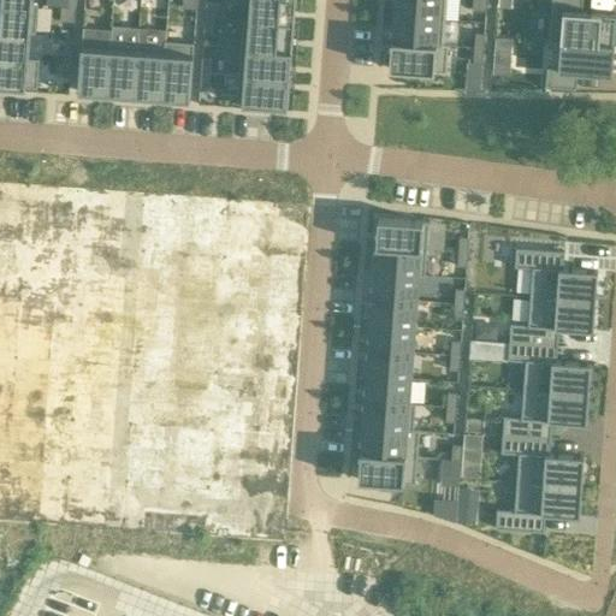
[(248,0),(247,21),(292,23),(294,0),(248,0)]
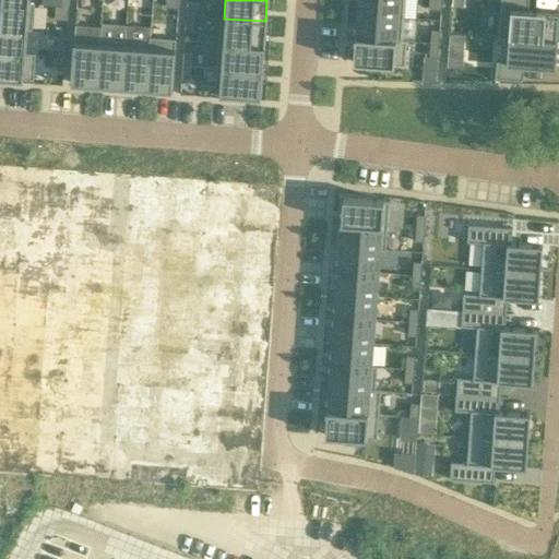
[(354,0),(354,14),(400,19),(401,0),(354,0)]
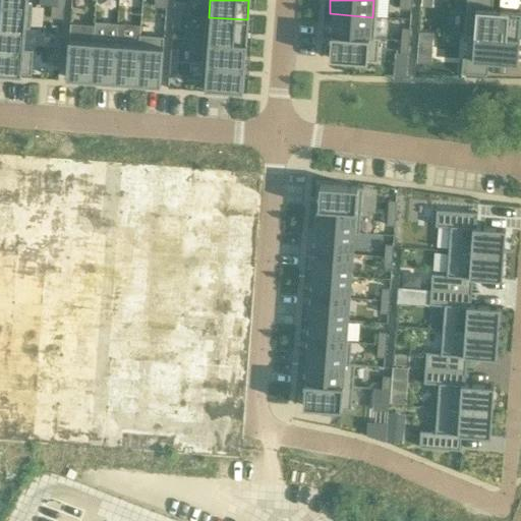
[(408,10),(409,0),(396,0),(396,9),(408,10)]
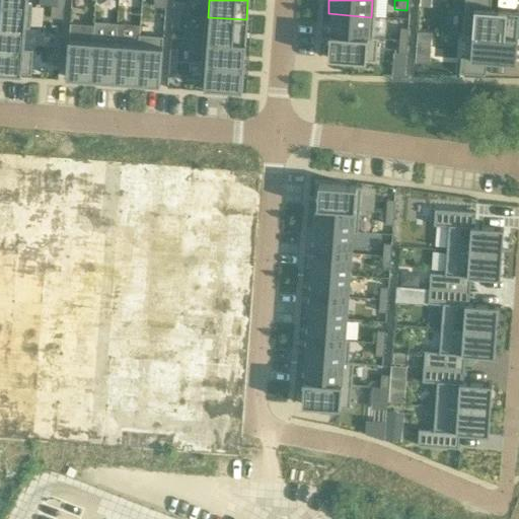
[(469,35),(469,34),(515,39),(516,13),(488,11),(488,0),(461,0),(459,34),(469,35)]
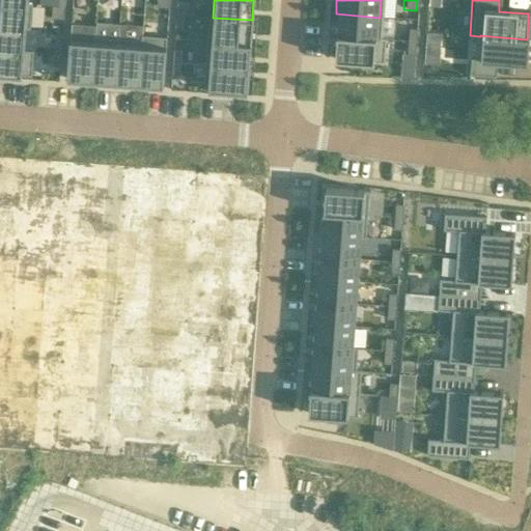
[(0,1),(0,25),(25,27),(30,27),(32,3),(27,3),(0,1)]
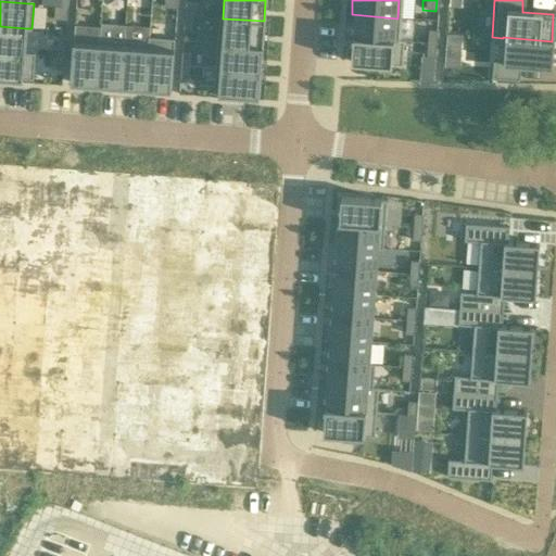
[(185,2),(184,15),(192,16),(193,3),(185,2)]
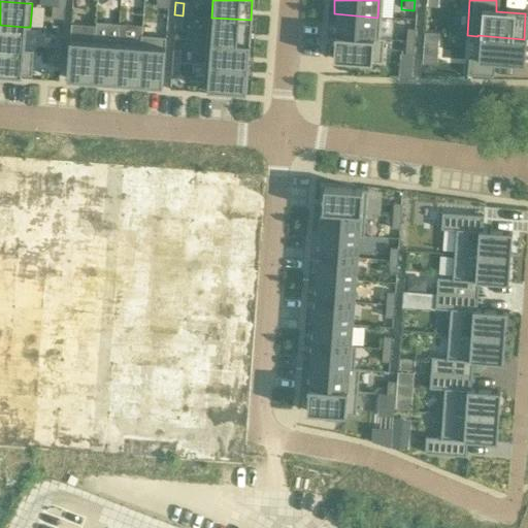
[(56,5),(55,18),(63,19),(64,6),(56,5)]
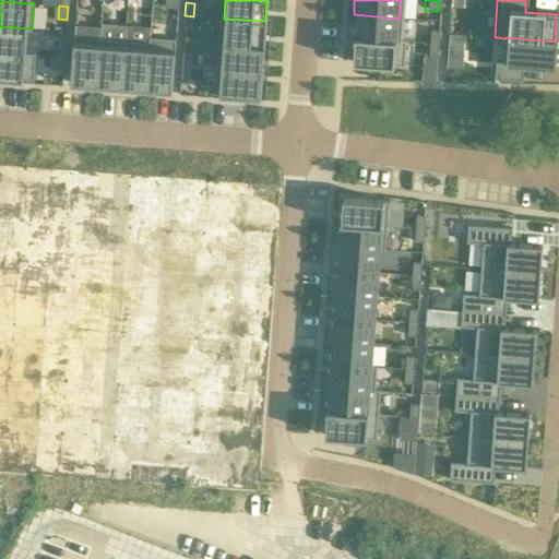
[(399,42),(399,40),(400,19),(354,14),(352,38),(399,42)]
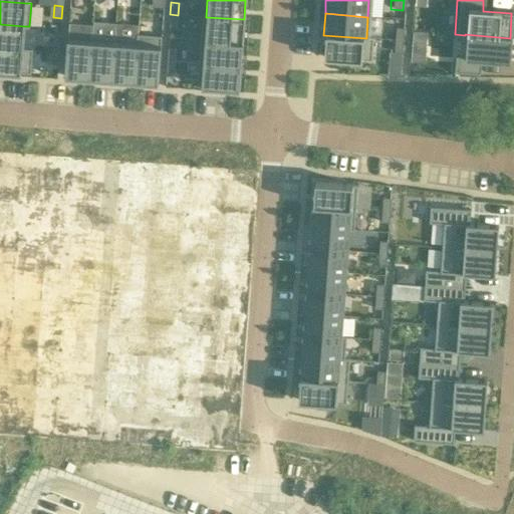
[(170,14),(169,26),(177,27),(178,15),(170,14)]
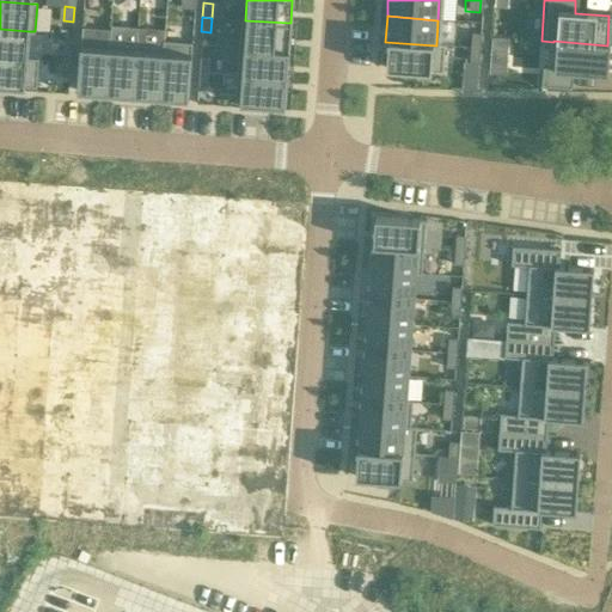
[(239,19),(238,47),(288,50),(291,23),(245,20),(239,19)]
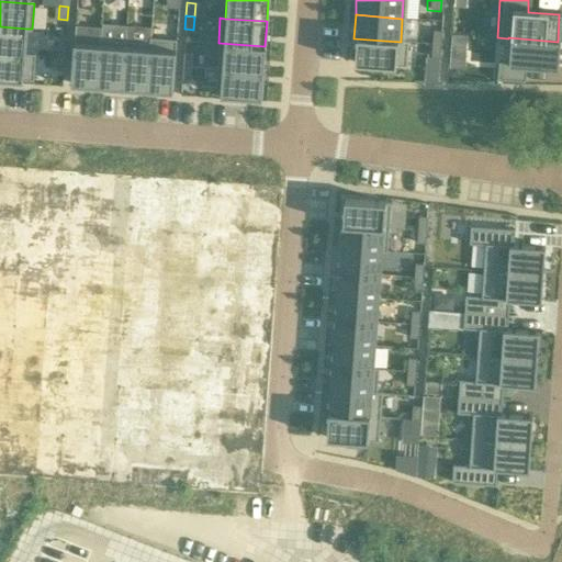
[(0,51),(24,54),(26,29),(0,26),(0,51)]
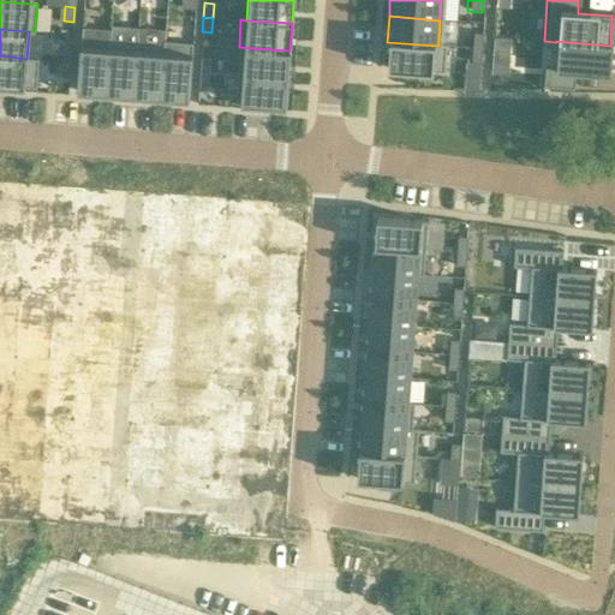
[(475,34),(473,47),(483,48),(484,34),(475,34)]
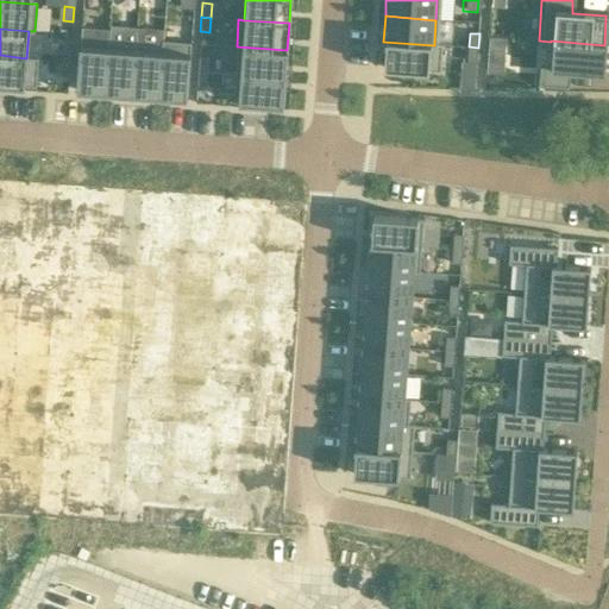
[(506,70),(507,35),(488,35),(487,70),(506,70)]
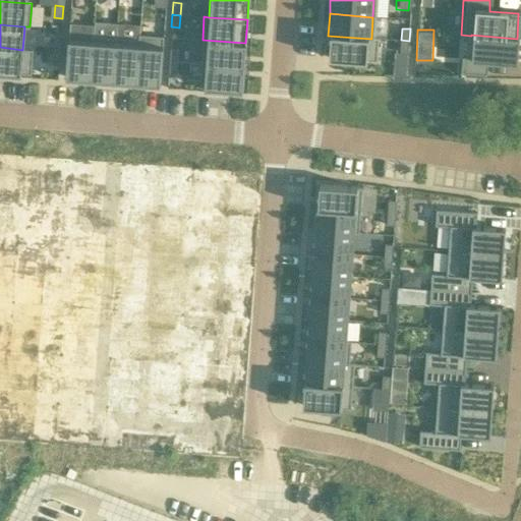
[(139,39),(136,82),(162,84),(165,36),(139,34),(139,39)]
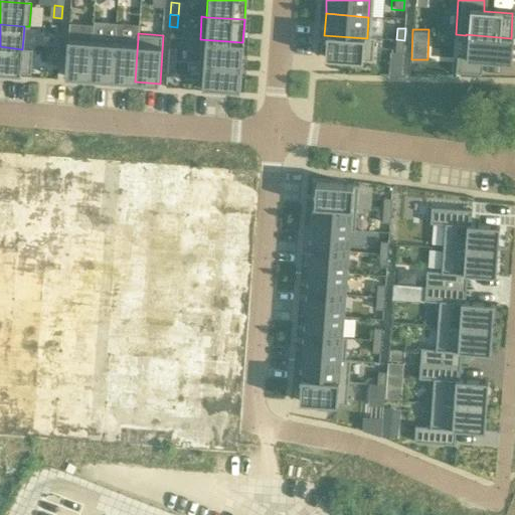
[(511,38),(466,34),(466,35),(464,58),(454,57),(453,73),(479,75),(480,61),(509,63),(511,38)]
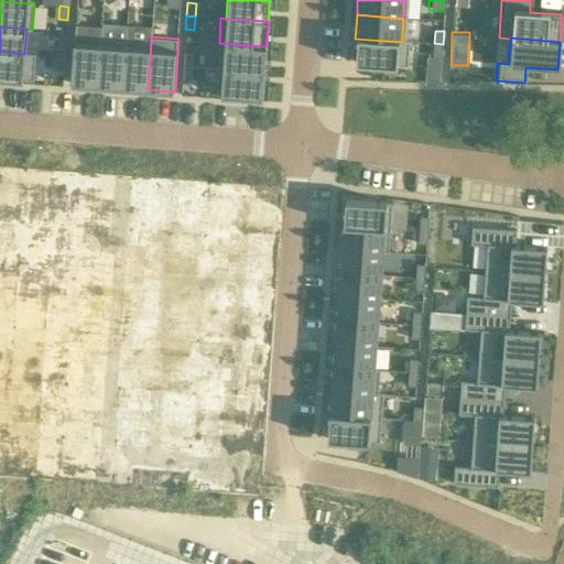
[(100,44),(97,85),(122,87),(126,41),(101,39),(100,44)]
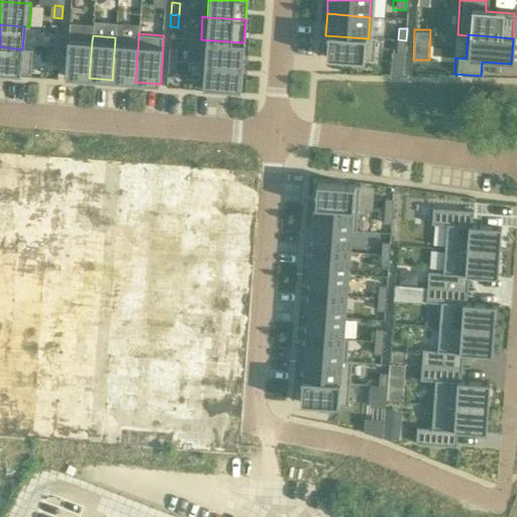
[(373,38),(369,37),(369,38),(325,35),(323,58),(372,62),(373,38)]
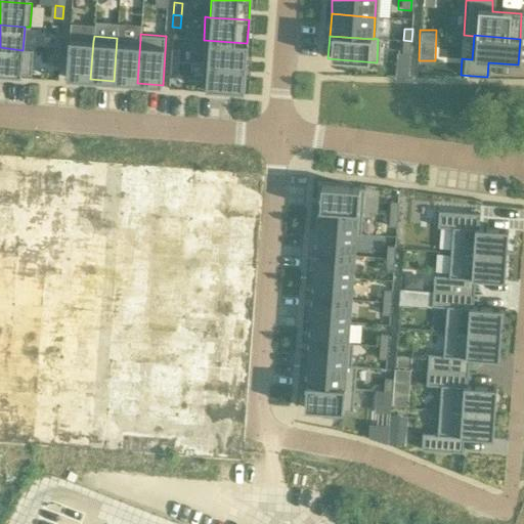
[(117,38),(114,81),(137,83),(140,39),(117,38)]
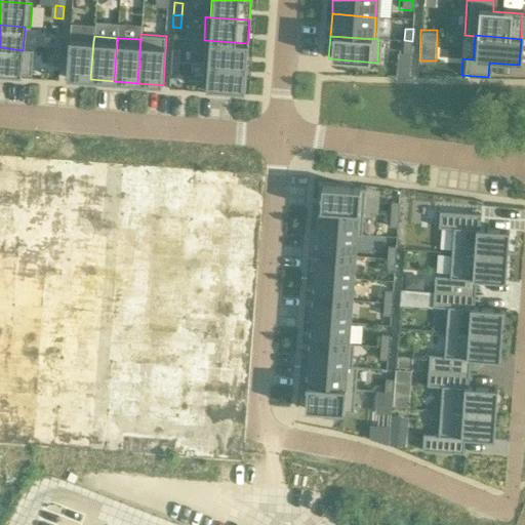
[(93,41),(70,39),(67,78),(90,79),(93,41)]
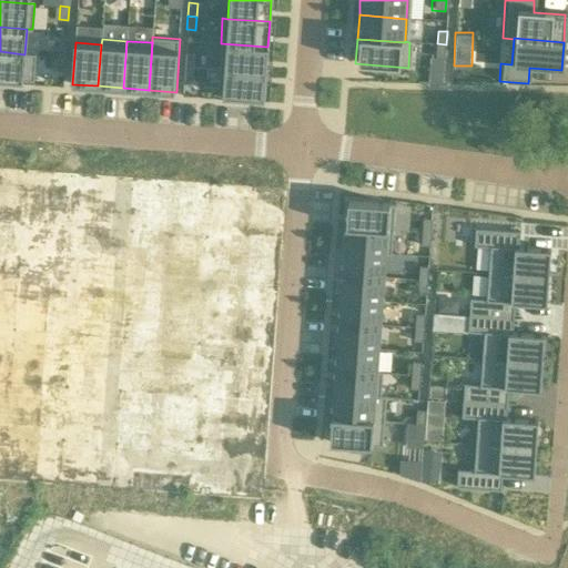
[(57,43),(56,57),(64,58),(66,44),(57,43)]
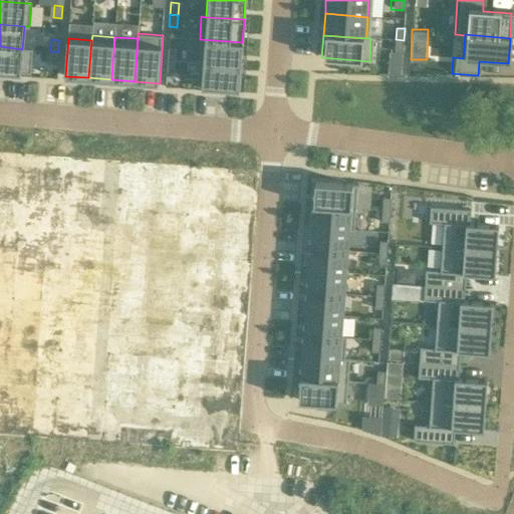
[(200,39),(198,62),(240,65),(242,42),(200,39)]
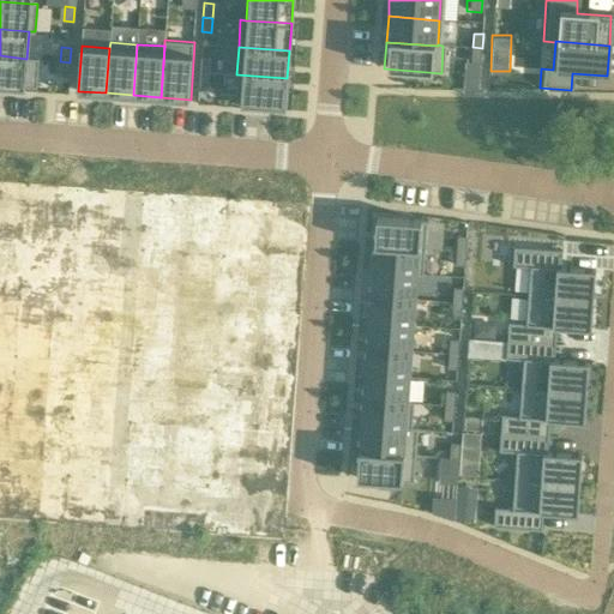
[(473,47),(471,61),(481,62),(482,48),(473,47)]
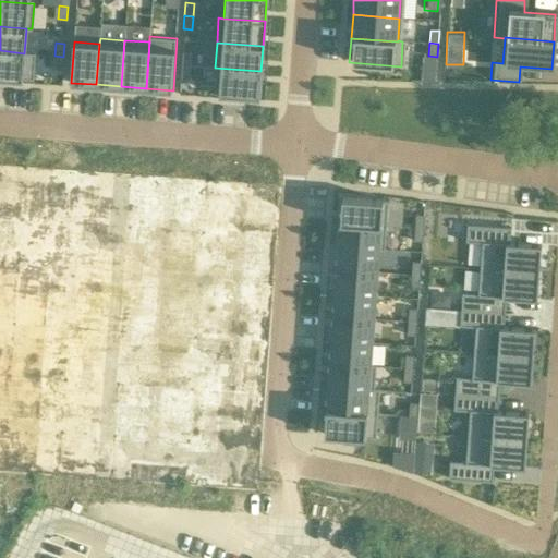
[(0,50),(0,76),(33,80),(35,53),(24,53),(0,50)]
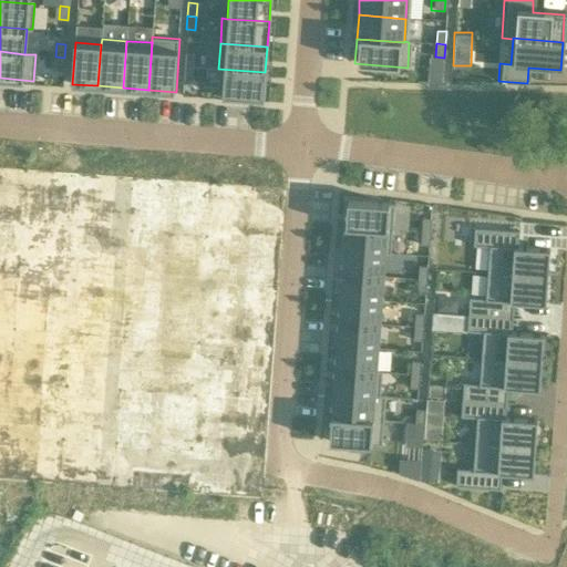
[(184,53),(183,66),(192,66),(193,53),(184,53)]
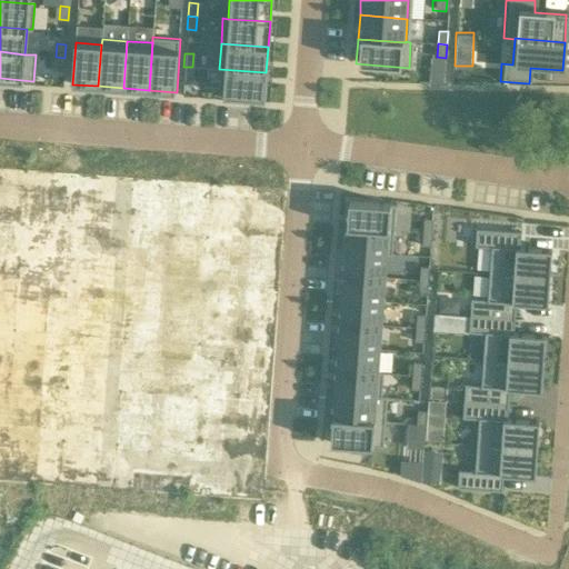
[(56,57),(55,70),(63,71),(65,58),(56,57)]
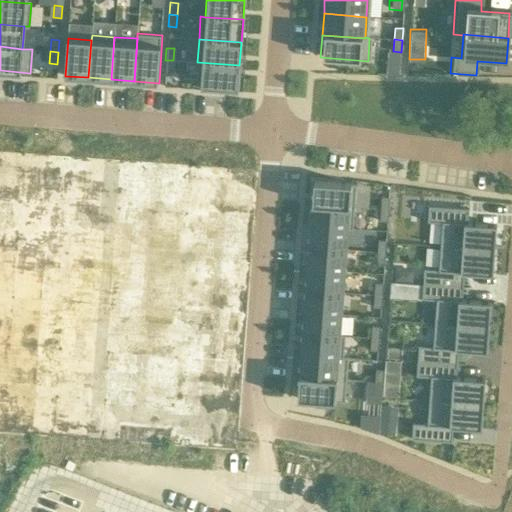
[(388,51),(387,62),(400,63),(401,52),(393,51),(388,51)]
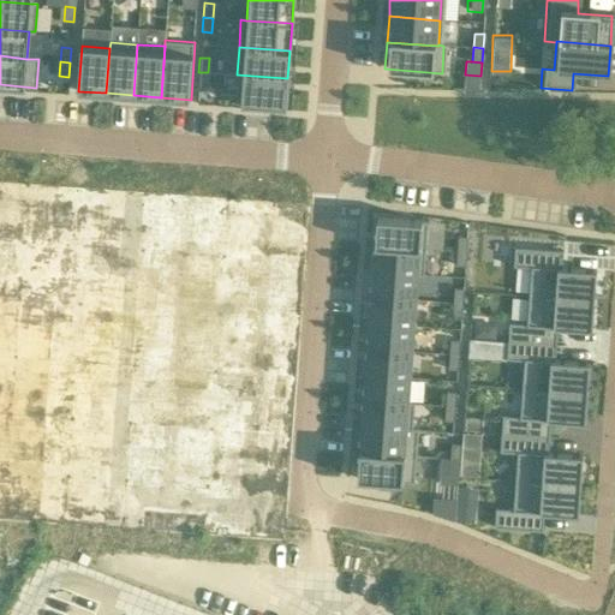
[(198,72),(197,87),(207,87),(208,72),(198,72)]
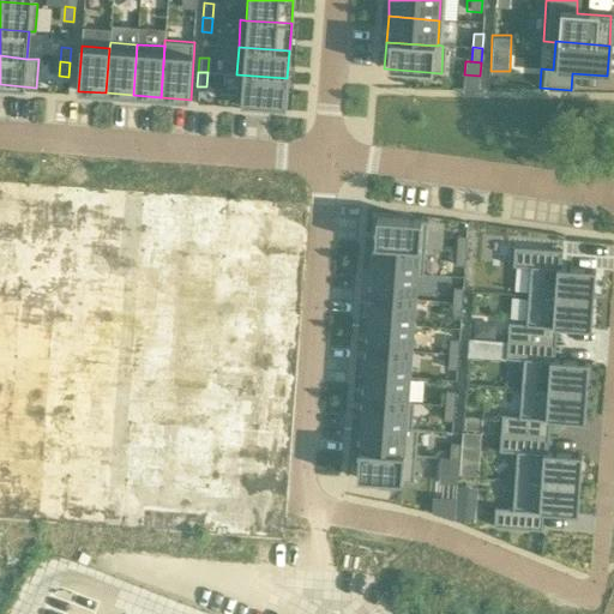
[(236,74),(234,102),(286,107),(287,78),(236,74)]
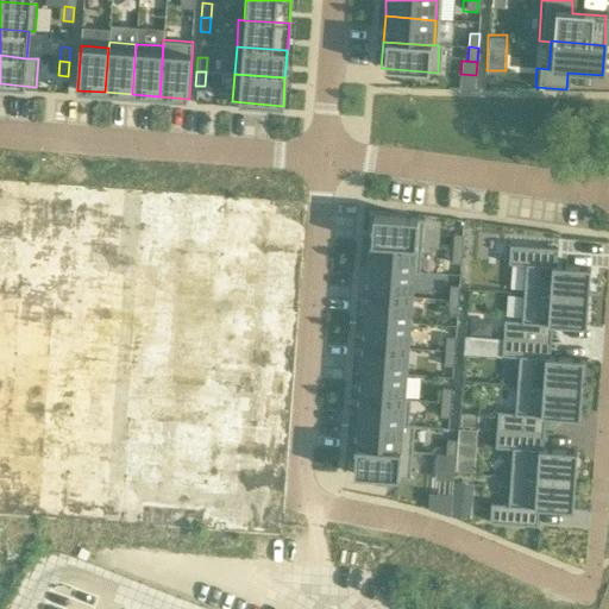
[(414,245),(416,219),(371,215),(369,242),(414,245)]
